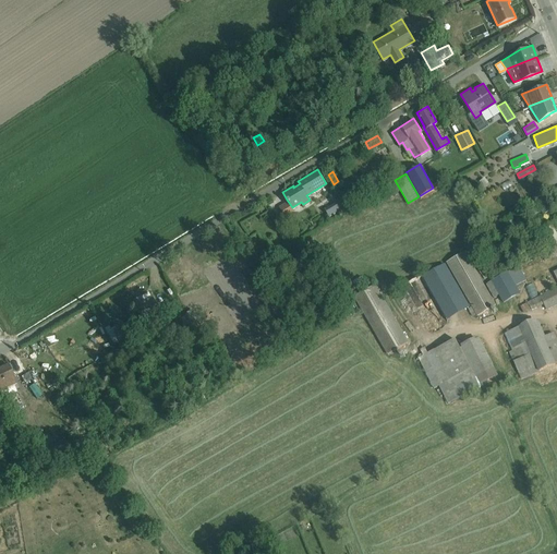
[(483,184),(487,181),(483,175),(479,179),(483,184)]
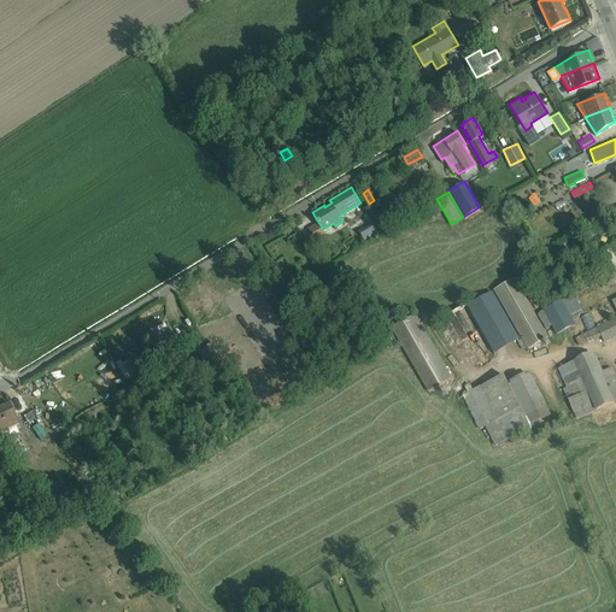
[(557,207),(565,202),(562,196),(553,201),(557,207)]
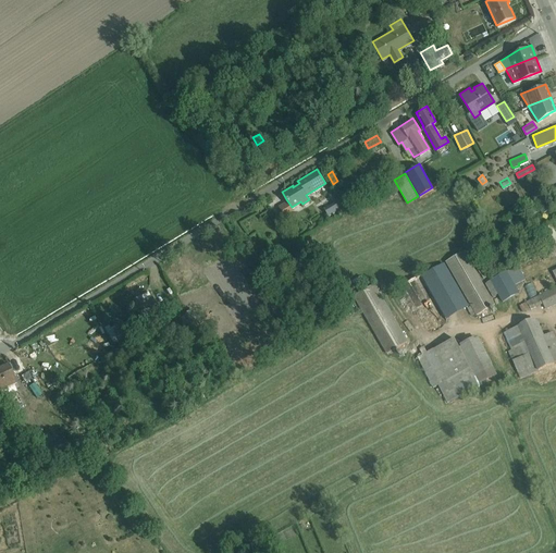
[(334,200),(323,207),(328,214),(342,206),(331,187),(328,189),(334,200)]
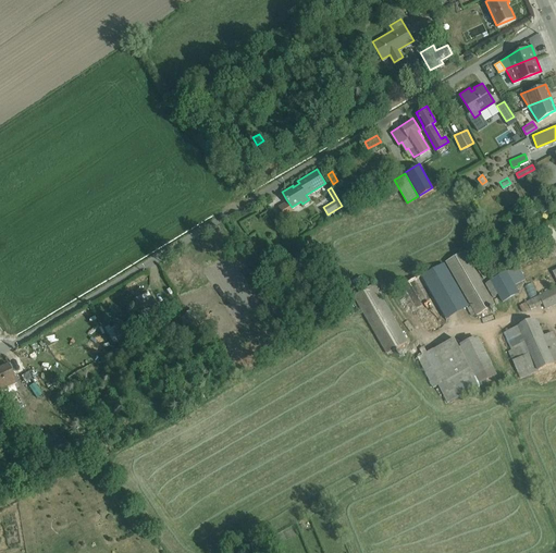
[(286,199),(278,205),(282,212),(292,207),(286,199)]
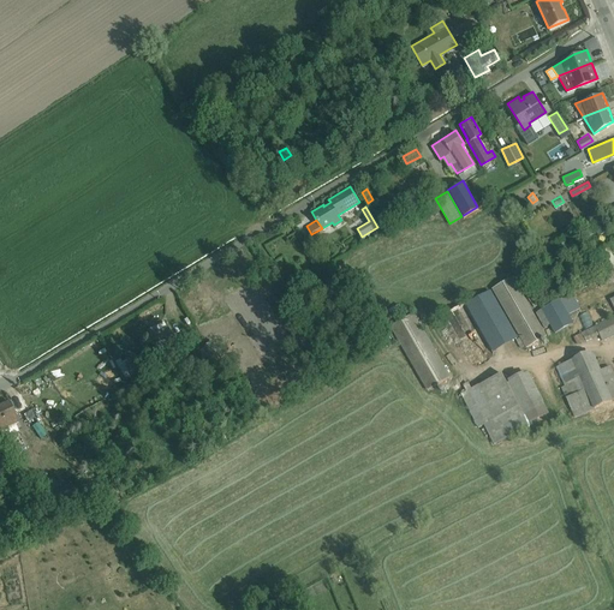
[(604,229),(598,221),(592,225),(597,233),(604,229)]
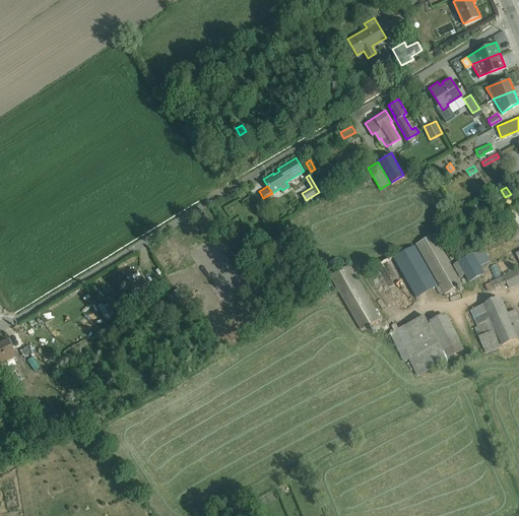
[(518,226),(511,232),(504,236),(506,241),(512,238),(513,239),(518,236),(518,235),(518,234),(518,226)]
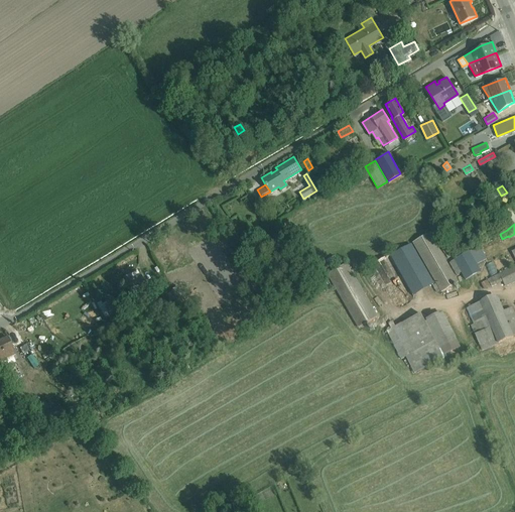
[(429,230),(411,240),(435,281),(432,283),(435,290),(439,289),(440,290),(458,280),(429,230)]
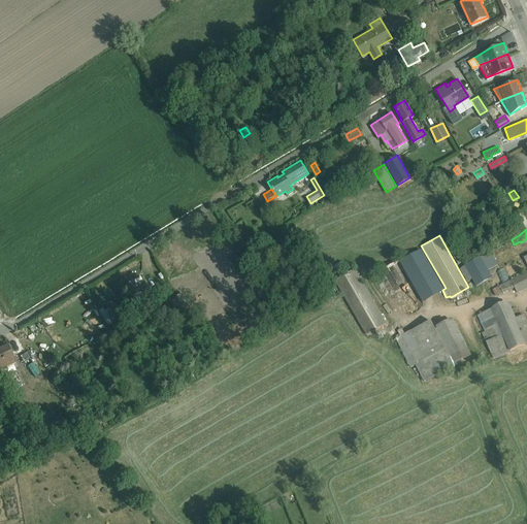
[(380,268),(404,312),(405,310),(406,312),(408,310),(407,309),(424,300),(423,298),(442,287),(420,248),(399,259),(399,258),(380,268)]
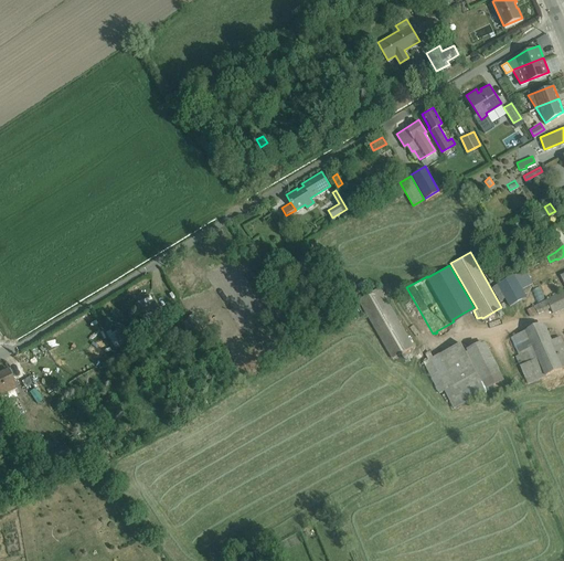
[(509,305),(525,295),(521,287),(532,281),(524,266),(490,285),(499,299),(504,297),(509,305)]
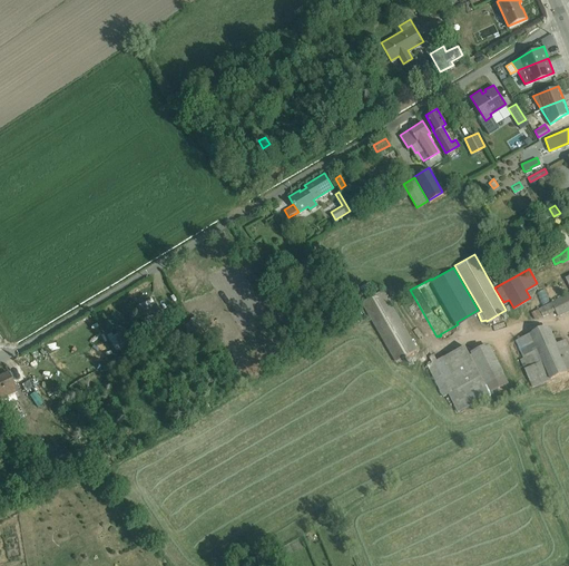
[(543,286),(538,290),(543,301),(550,298),(543,286)]
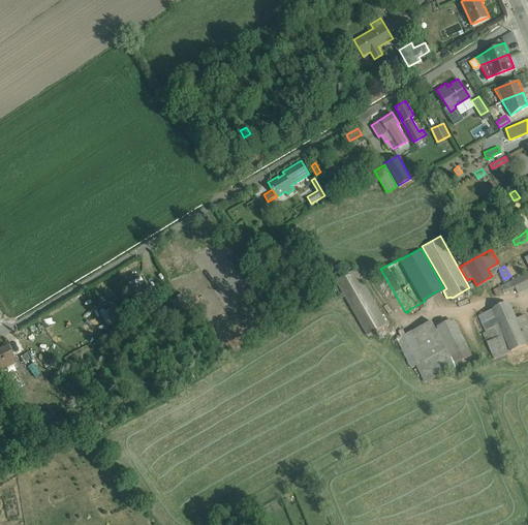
[(366,334),(386,322),(354,268),(335,279),(366,334)]
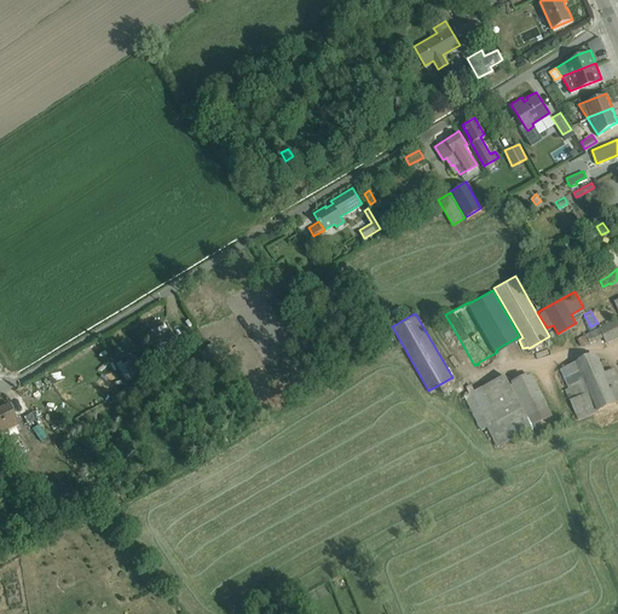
[(617,314),(583,332),(577,336),(581,343),(588,341),(589,341),(594,339),(602,335),(605,341),(617,334),(617,314)]
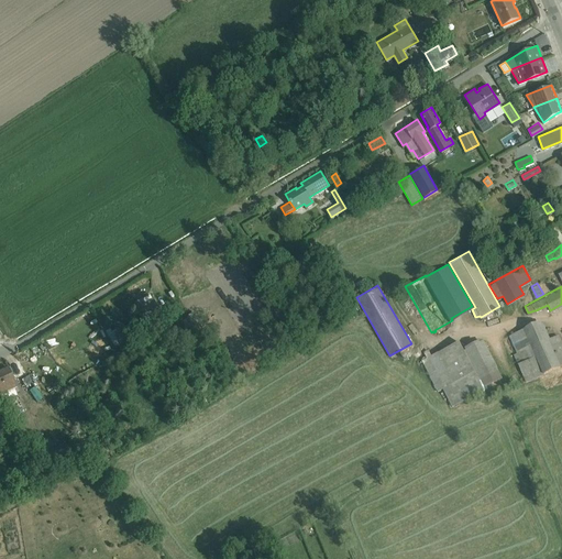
[(149,292),(141,297),(144,302),(152,297),(149,292)]
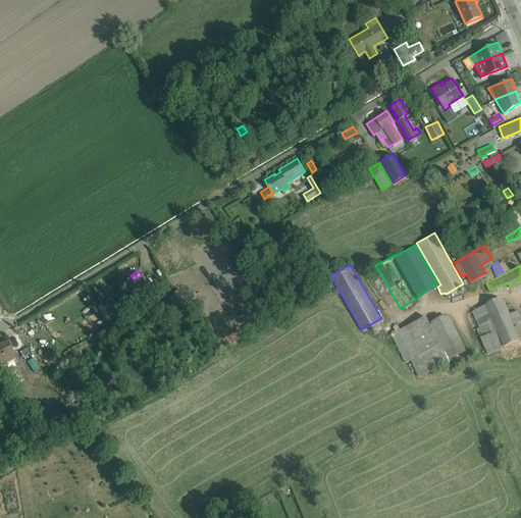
[(138,307),(153,299),(152,296),(153,295),(141,275),(134,279),(128,282),(134,291),(131,292),(138,307)]
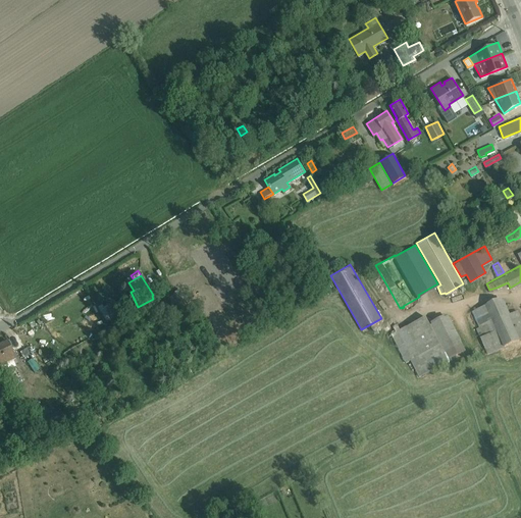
[(174,291),(168,295),(174,303),(185,296),(178,286),(173,290),(174,291)]
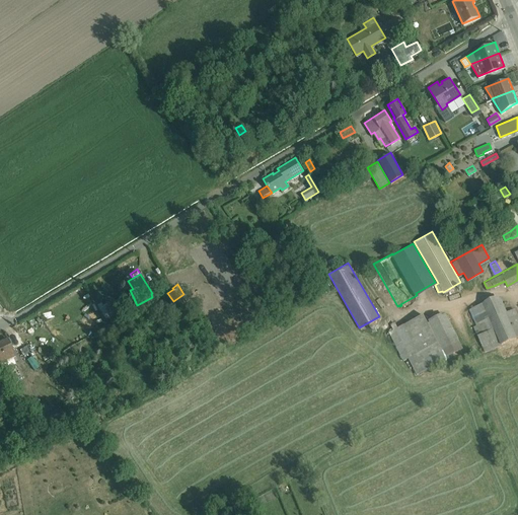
[(475,323),(472,325),(484,351),(516,337),(516,336),(517,335),(517,315),(514,306),(506,310),(499,294),(498,295),(497,294),(471,306),(468,307),(475,323)]
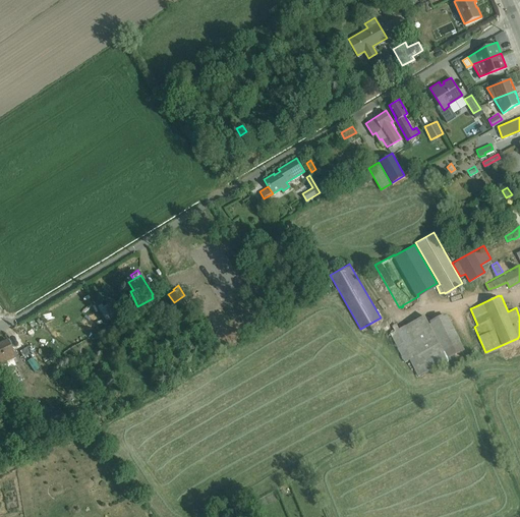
[(102,304),(101,302),(97,304),(104,317),(113,310),(108,301),(102,304)]
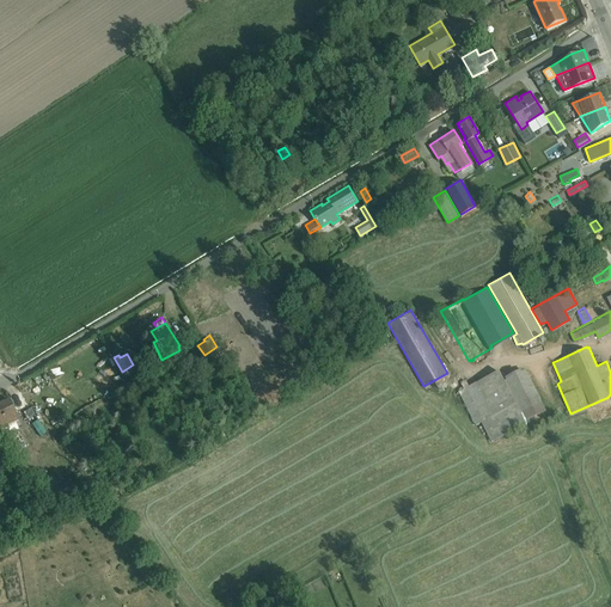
[(545,410),(525,368),(503,379),(499,369),(476,381),(476,380),(468,385),(465,378),(459,381),(463,387),(457,390),(475,423),(481,421),(490,441),(526,423),(525,421),(545,410)]
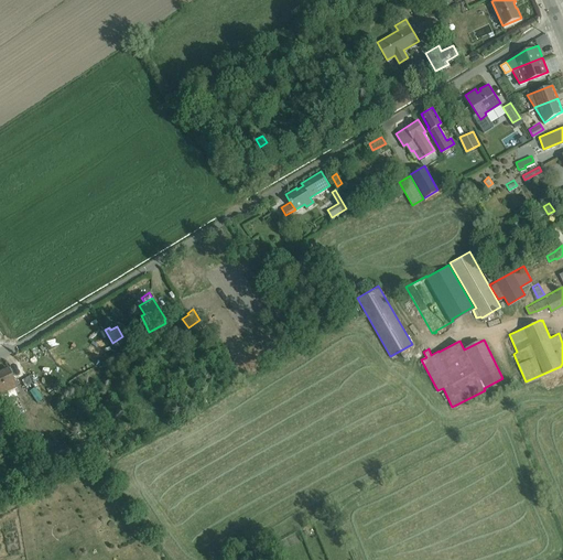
[(0,392),(1,392),(2,396),(17,389),(15,386),(15,385),(8,366),(0,369),(0,392)]
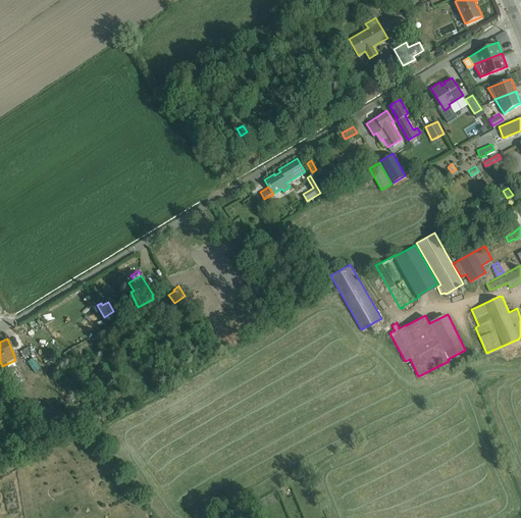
[(24,347),(18,350),(22,357),(30,353),(28,349),(27,350),(24,347)]
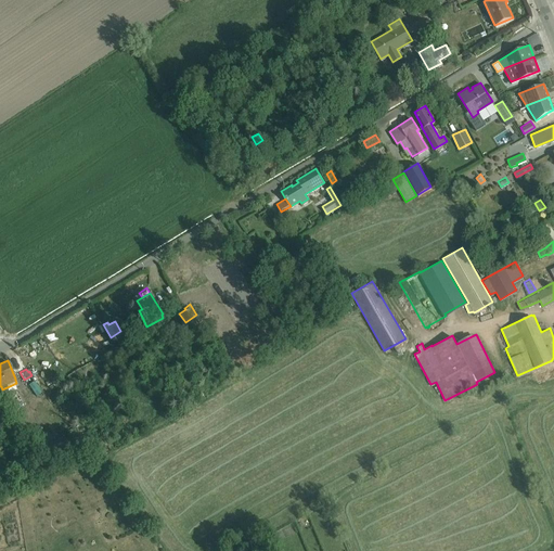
[(34,379),(28,382),(35,394),(41,389),(34,379)]
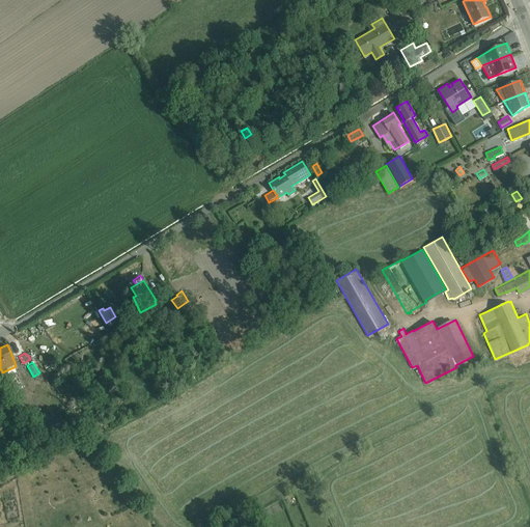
[(36,450),(43,446),(39,441),(33,445),(36,450)]
